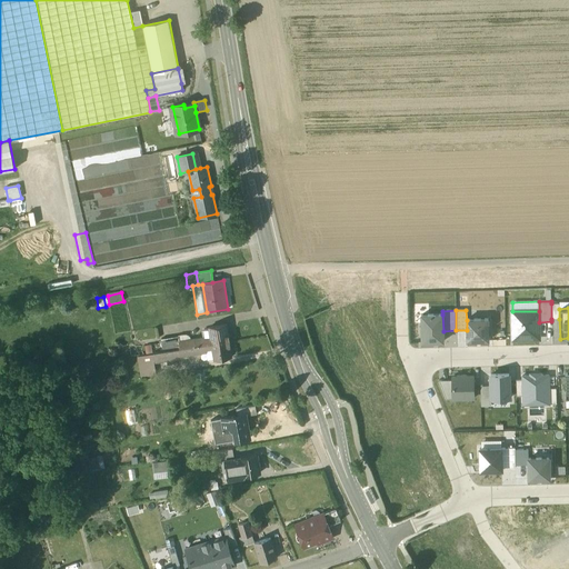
[(512,311),(511,311),(512,340),(539,340),(538,322),(539,322),(539,311),(512,311)]
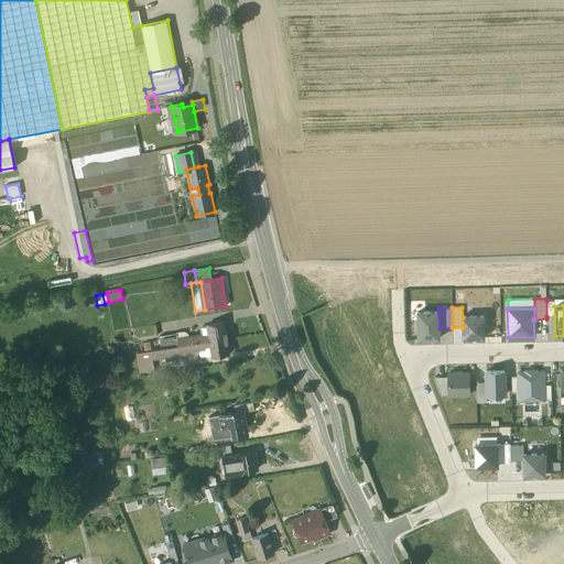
[(438,312),(418,313),(419,339),(440,339),(440,328),(438,312)]
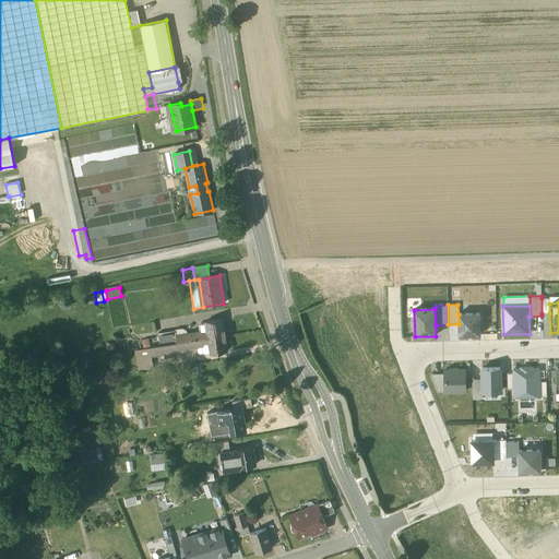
[(479,313),(459,314),(459,324),(459,335),(480,335),(479,313)]
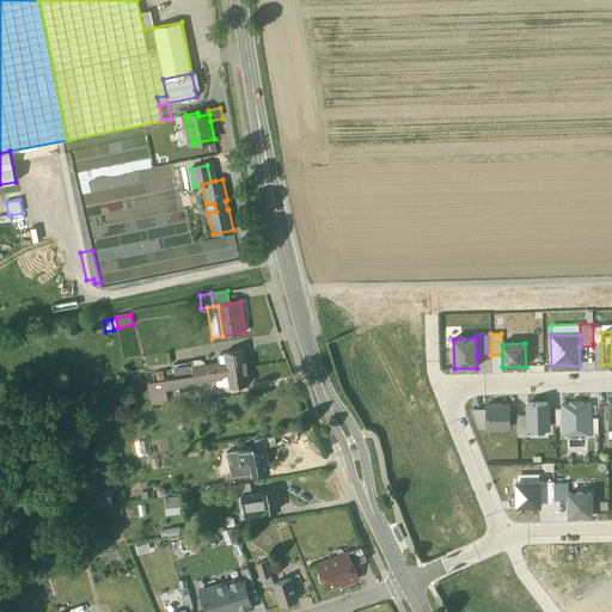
[(226,365),(227,369),(246,367),(244,350),(225,353),(226,365)]
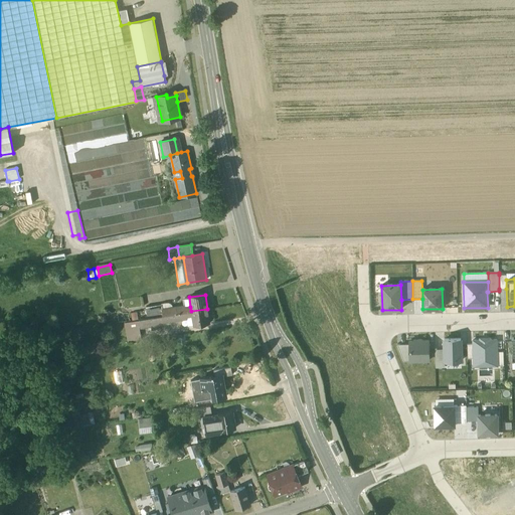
[(146,319),(156,317),(155,306),(145,307),(146,319)]
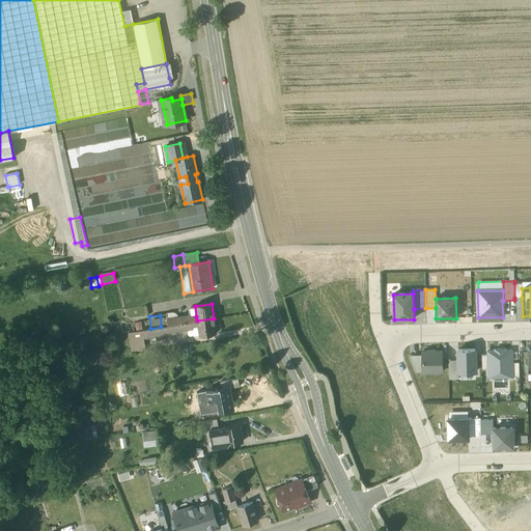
[(166,319),(167,326),(197,320),(196,316),(190,317),(190,315),(178,317),(167,318),(166,319)]
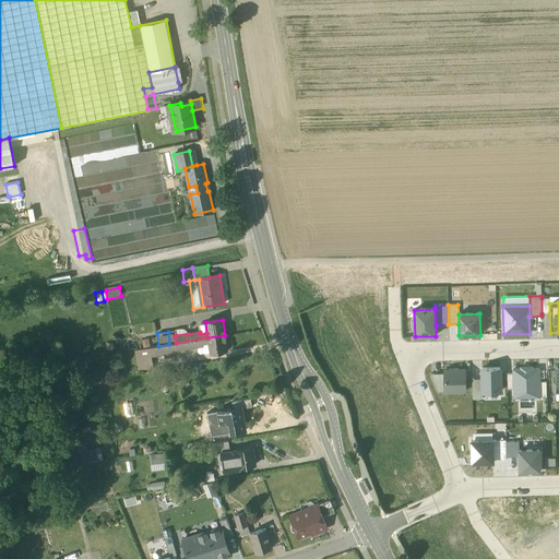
[(227,352),(225,335),(207,337),(209,344),(210,354),(210,355),(227,352)]
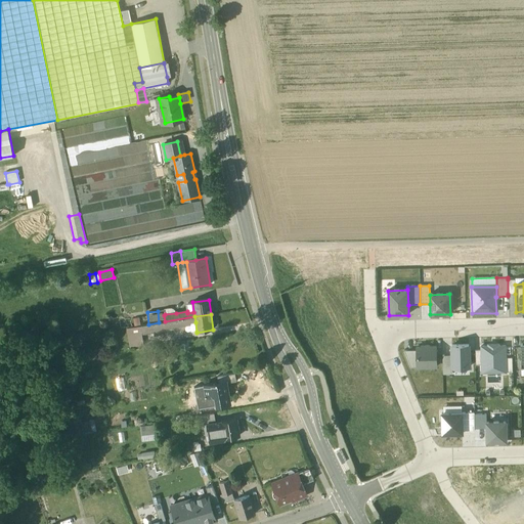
[(195,322),(194,316),(165,321),(166,329),(189,325),(189,323),(195,322)]
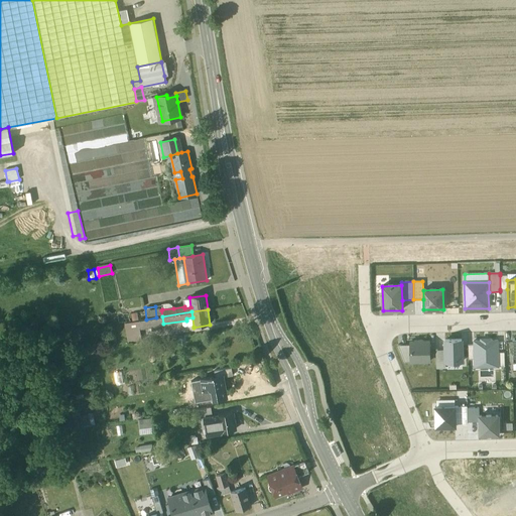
[(150,328),(151,332),(155,331),(155,328),(164,326),(163,324),(162,316),(156,317),(146,319),(138,320),(138,321),(139,329),(140,330),(150,328)]
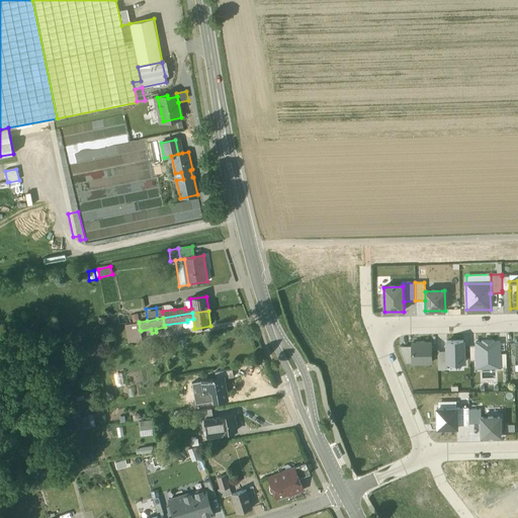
[(132,324),(134,331),(140,330),(139,323),(132,324)]
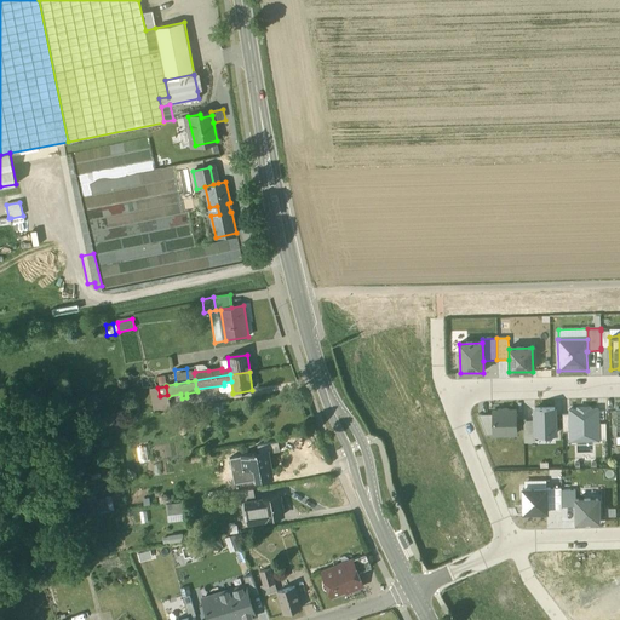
[(149,389),(153,412),(171,409),(168,396),(167,395),(160,396),(158,388),(149,389)]
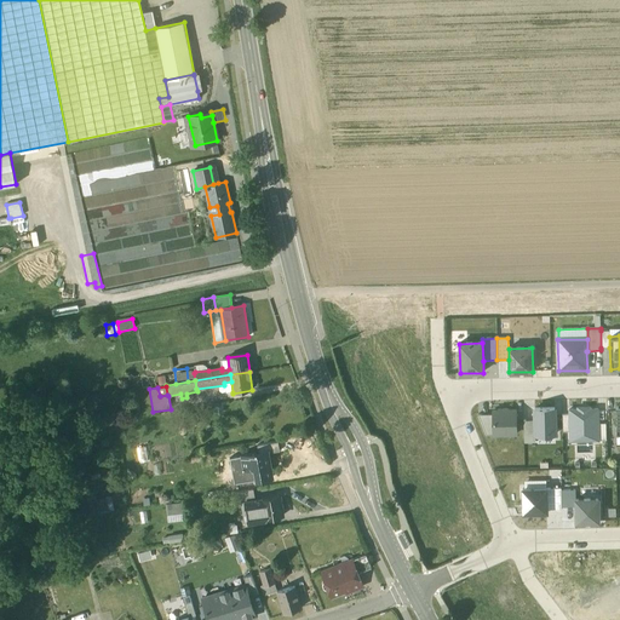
[(569,443),(600,442),(600,424),(598,407),(568,408),(568,415),(568,432),(569,443)]
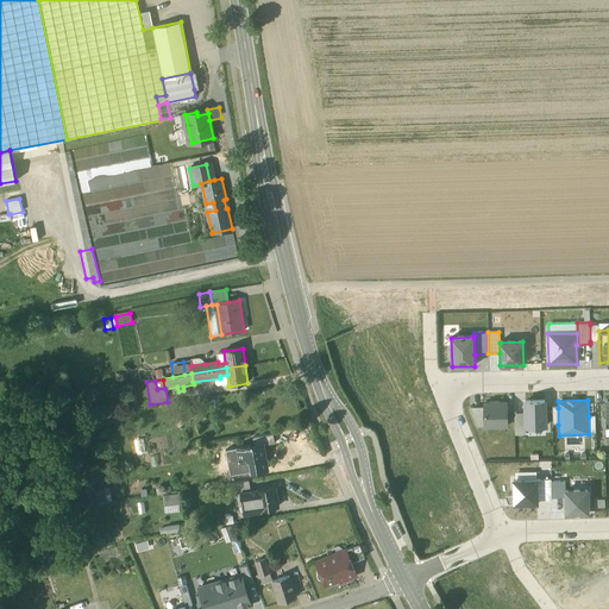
[(545,401),(525,402),(526,413),(526,428),(545,427),(545,401)]
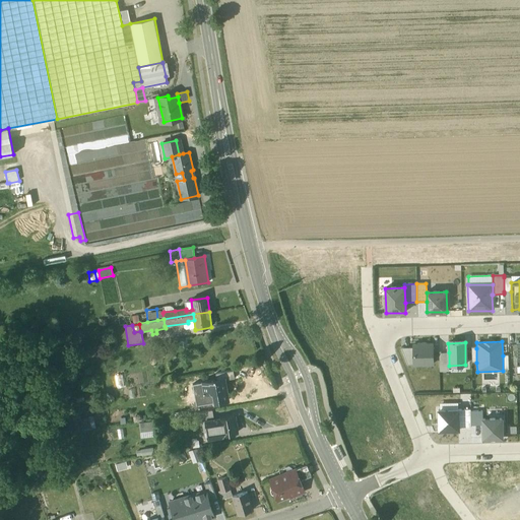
[(418,344),(413,344),(413,347),(413,365),(433,365),(433,344),(426,344),(426,343),(418,343),(418,344)]
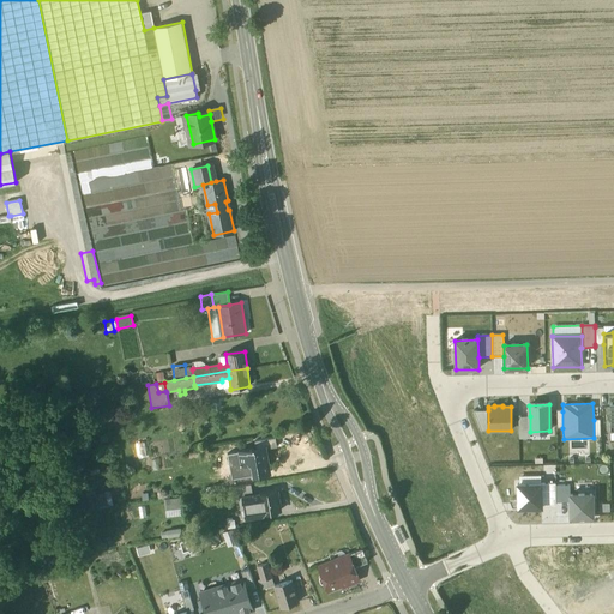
[(488,431),(488,410),(474,411),(481,431),(488,431)]
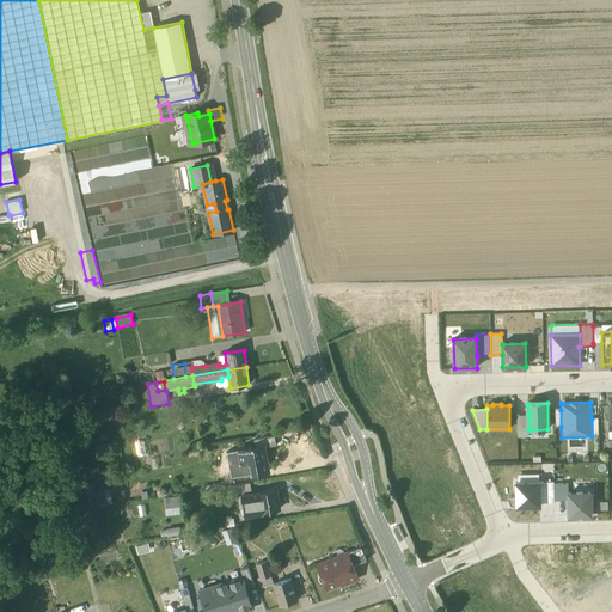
[(518,438),(528,438),(528,430),(528,415),(516,416),(518,438)]
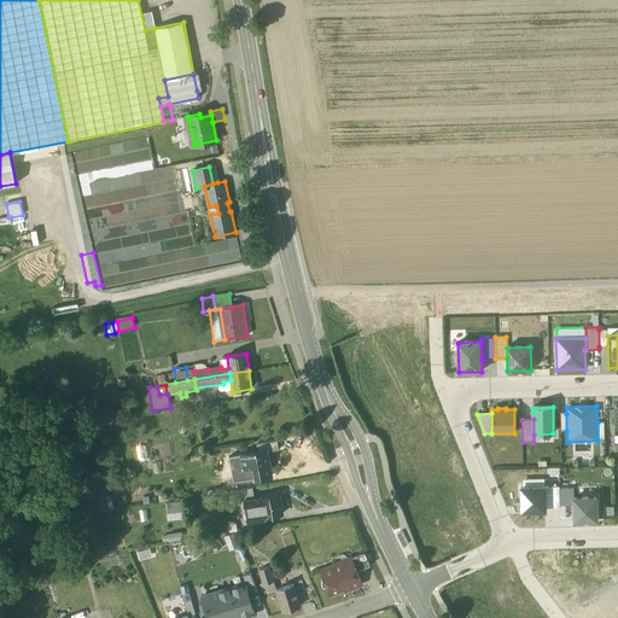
[(256,444),(257,452),(267,450),(267,452),(278,450),(277,441),(256,444)]
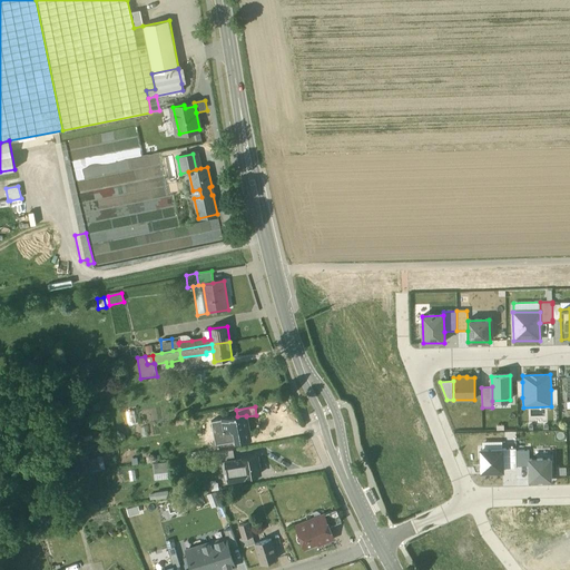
[(134,411),(127,412),(129,425),(136,424),(134,411)]
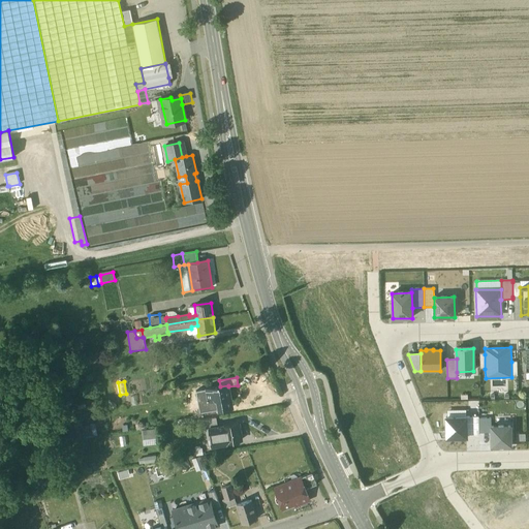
[(206,389),(208,400),(229,396),(228,386),(228,385),(220,386),(206,389)]
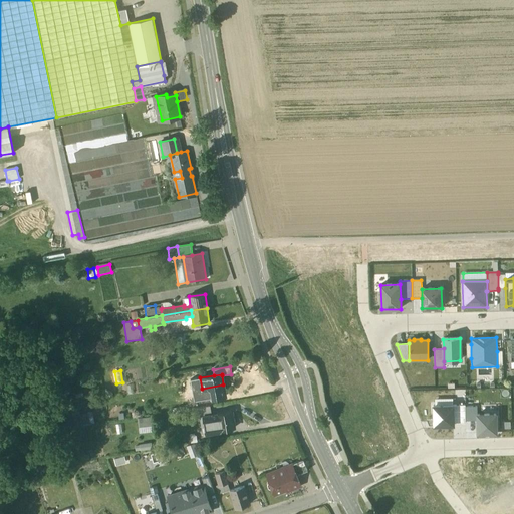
[(202,389),(200,377),(190,379),(195,401),(225,396),(223,384),(202,389)]
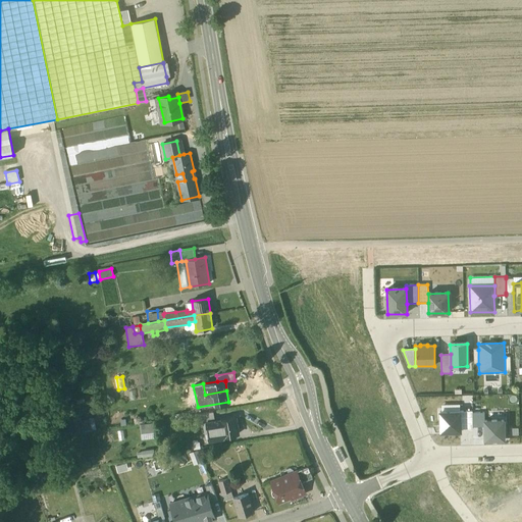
[(442,426),(442,428),(450,428),(451,431),(461,431),(461,429),(460,411),(440,412),(440,426),(442,426)]
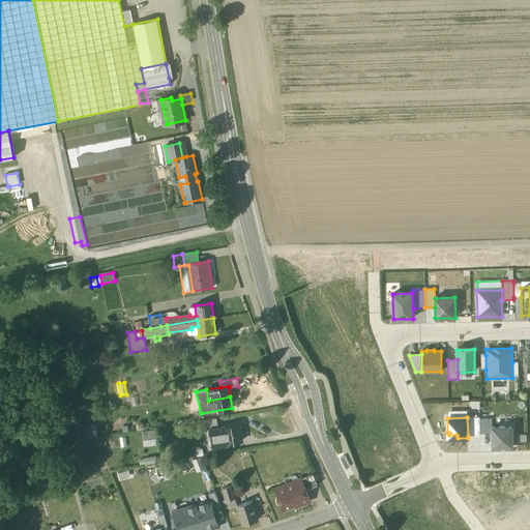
[(479,417),(467,417),(468,436),(480,436),(480,434),(479,419),(479,417)]
